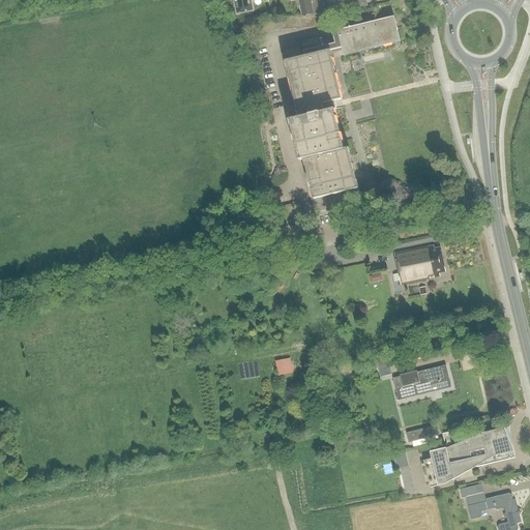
[(234,0),(237,13),(253,10),(249,0),(234,0)]
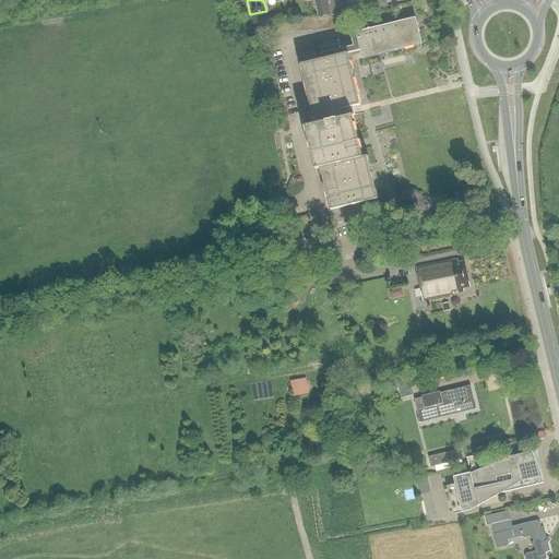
[(325,0),(318,0),(314,1),(318,18),(330,14),(325,0)]
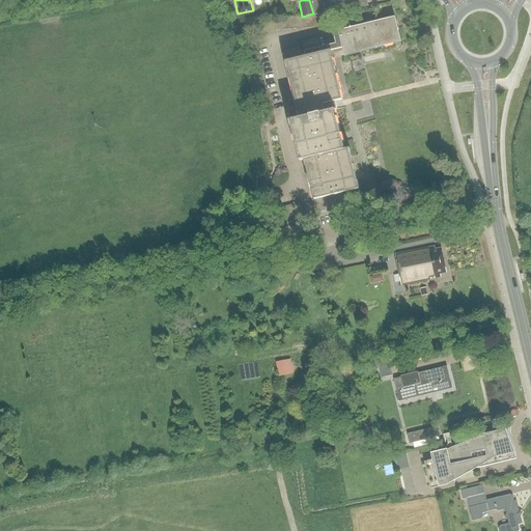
[(309,0),(313,14),(314,16),(329,14),(326,0),(309,0)]
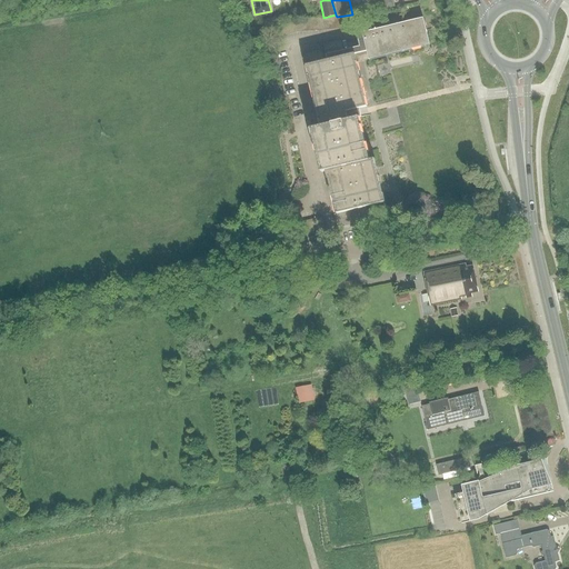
[(382,0),(369,0),(351,3),(352,12),(383,7),(382,0)]
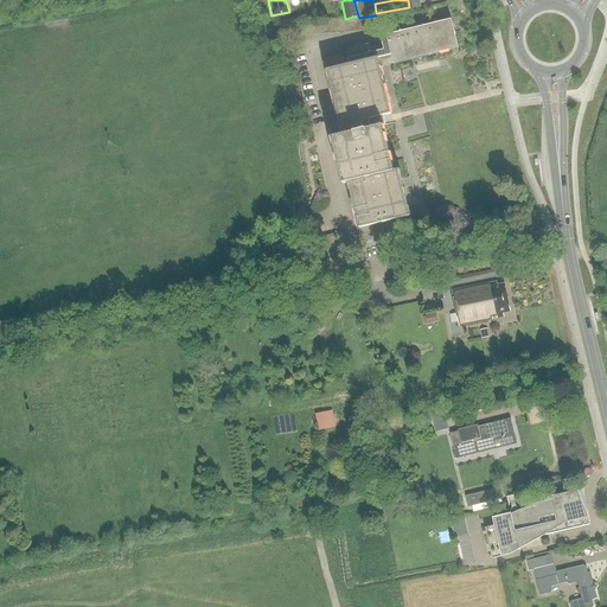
[(359,53),(353,55),(346,56),(349,62),(345,63),(339,64),(333,65),(326,66),(343,134),(332,136),(343,184),(349,183),(359,229),(356,229),(359,243),(384,237),(382,223),(409,216),(398,170),(393,171),(382,126),(381,126),(379,116),(390,114),(379,66),(459,49),(452,20),(381,37),(383,48),(365,51),(359,53)]
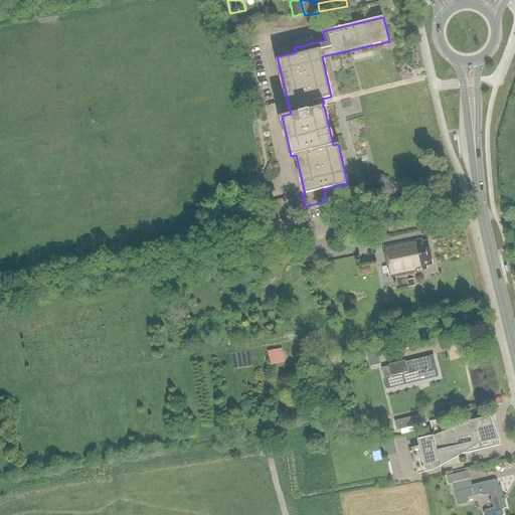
[(291,197),(285,198),(288,210),(294,209),(291,197)]
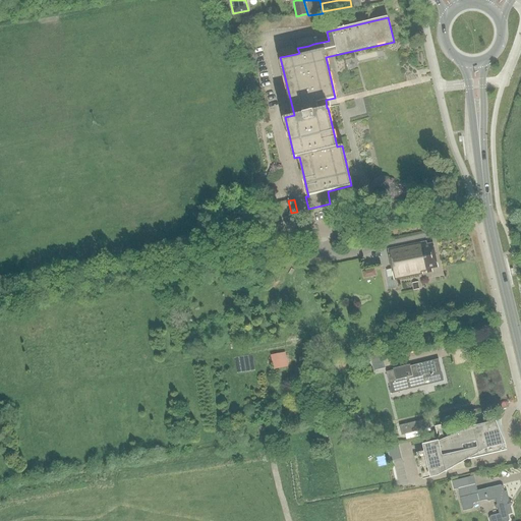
[(288,200),(282,203),(285,215),(291,213),(288,200)]
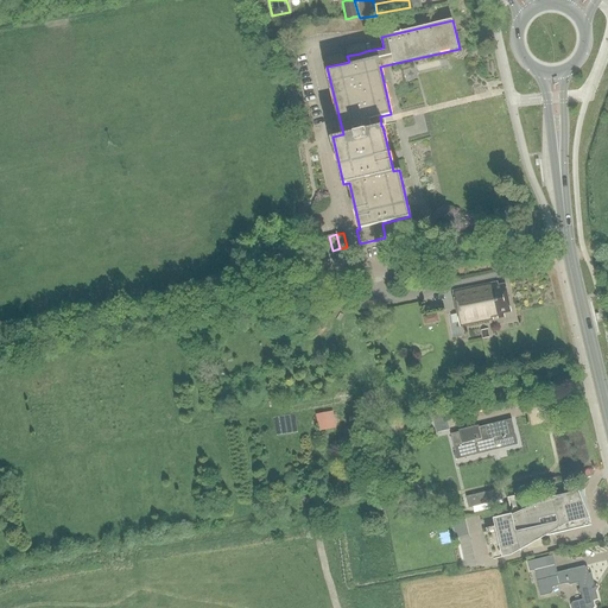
[(333,251),(329,236),(323,238),(325,252),(333,251)]
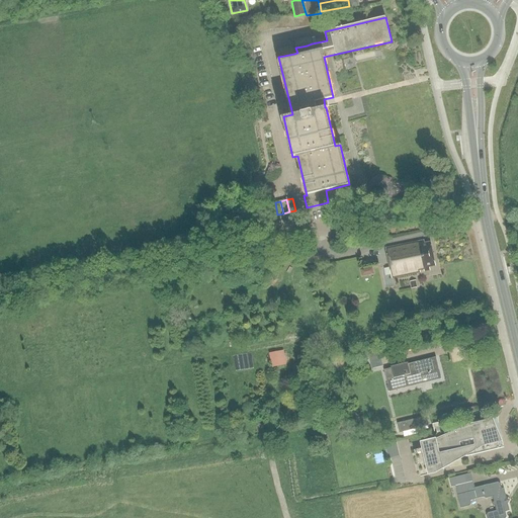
[(277,214),(275,202),(269,204),(272,217),(277,214)]
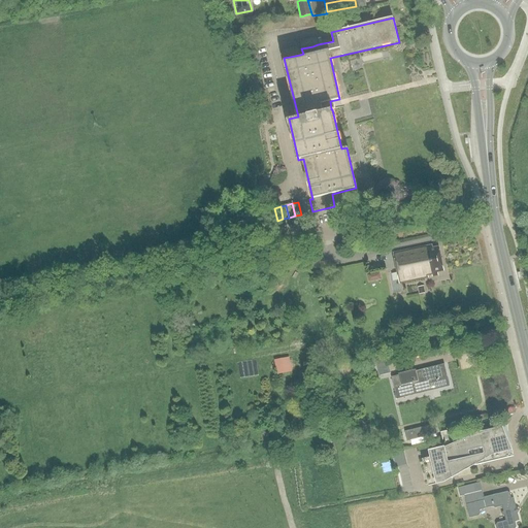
[(274,208),(267,209),(270,222),(277,221),(274,208)]
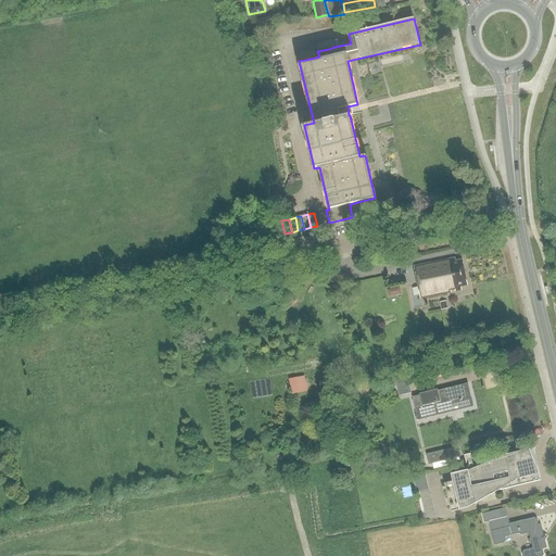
[(420,300),(451,293),(451,290),(455,289),(455,292),(462,291),(460,288),(467,286),(462,261),(455,262),(454,258),(414,267),(420,300)]
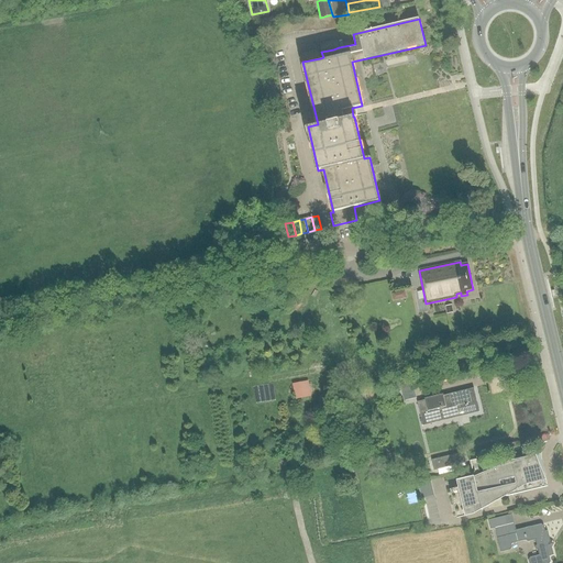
[(308,381),(298,383),(301,398),(311,396),(308,381)]
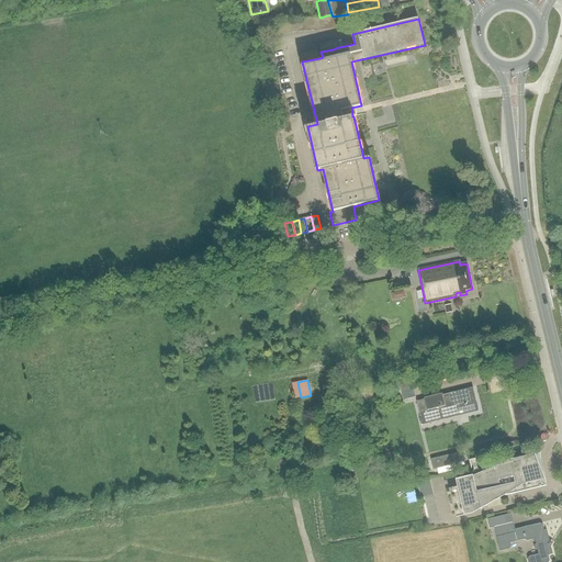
[(422,426),(479,412),(473,389),(472,389),(442,396),(442,394),(424,398),(425,401),(417,403),(417,402),(416,402),(422,426)]
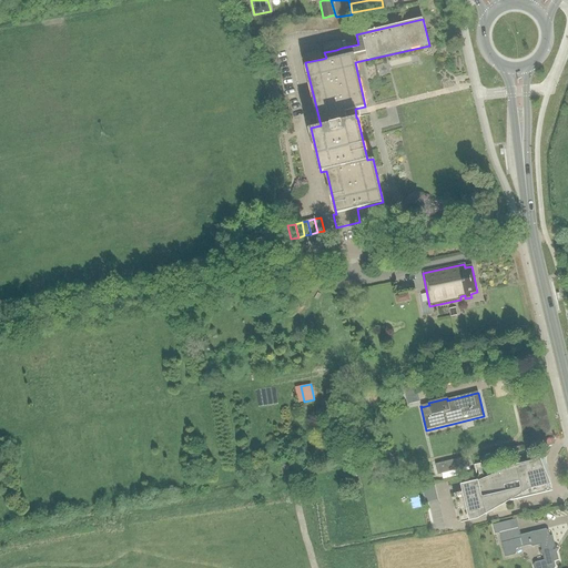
[(436,465),(438,474),(456,469),(469,466),(467,456),(435,464),(436,465)]
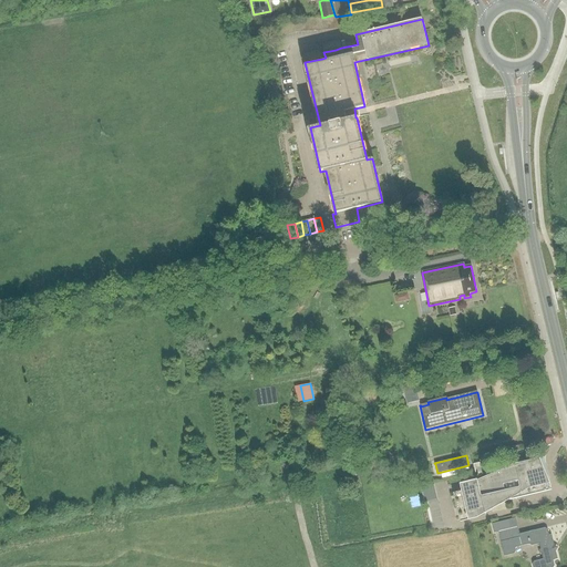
[(484,478),(480,463),(473,464),(476,477),(460,482),(462,491),(453,493),(460,519),(484,513),(484,514),(485,514),(507,501),(515,498),(515,500),(516,500),(513,490),(519,488),(521,491),(545,485),(546,486),(546,485),(539,456),(538,456),(539,459),(514,465),(484,478)]
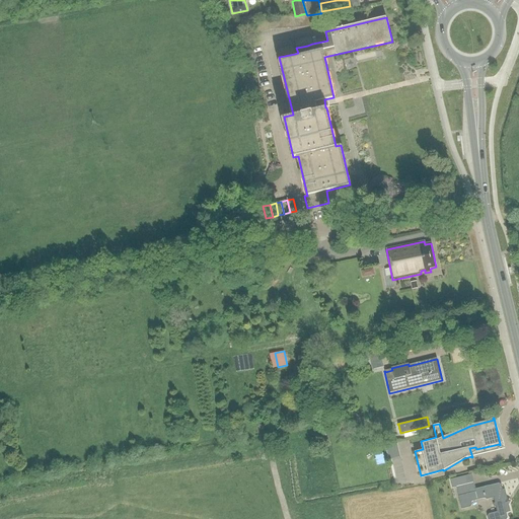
[(400,457),(396,441),(385,444),(388,459),(400,457)]
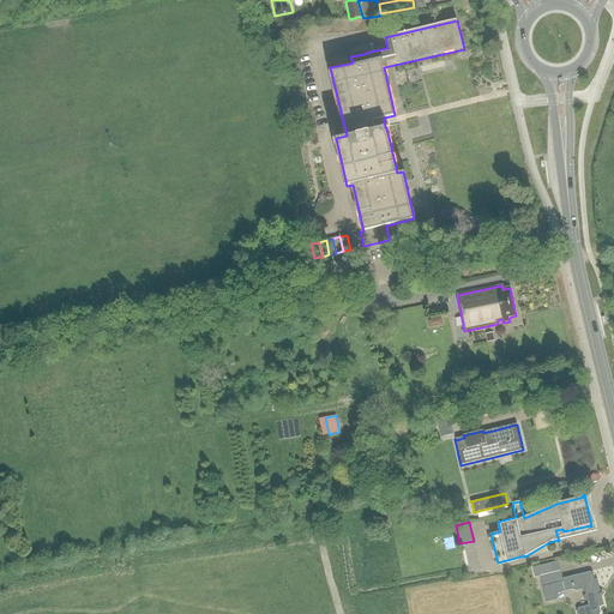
[(476,557),(473,541),(469,541),(459,543),(453,545),(457,560),(476,557)]
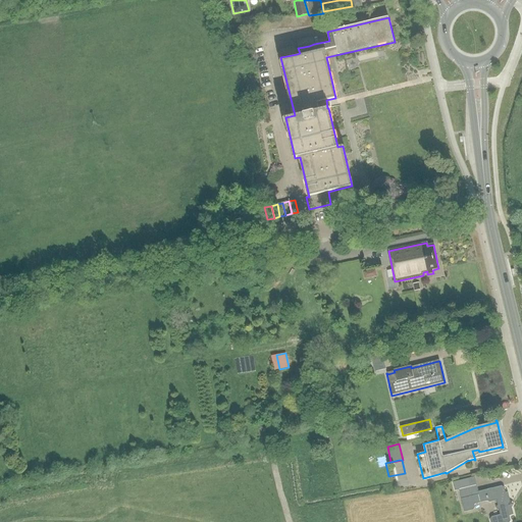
[(475,507),(474,504),(486,501),(489,502),(497,501),(500,515),(491,517),(489,519),(489,521),(509,521),(510,520),(509,516),(513,515),(508,491),(505,492),(504,487),(502,485),(478,491),(474,477),(453,482),(455,490),(458,489),(464,512),(473,509),(475,507)]
